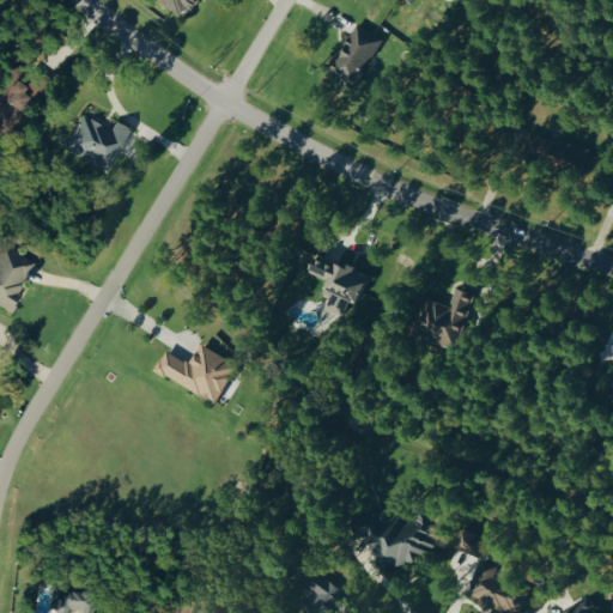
[(381,38),(354,23),(327,70),(352,85),(381,38)]
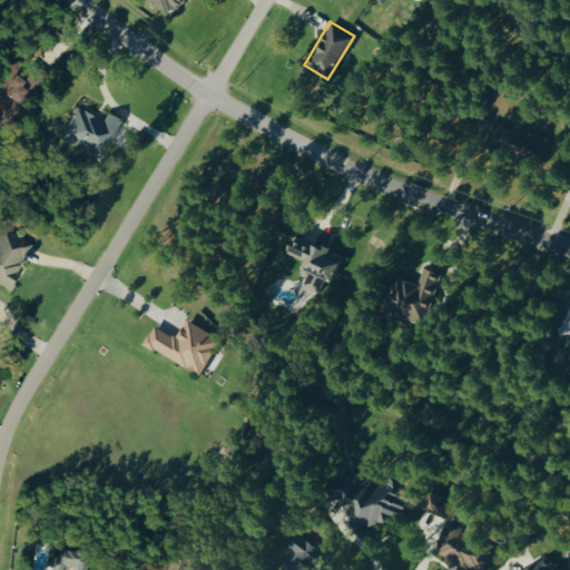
[(20,80),(33,88),(45,70),(30,62),(20,80)]
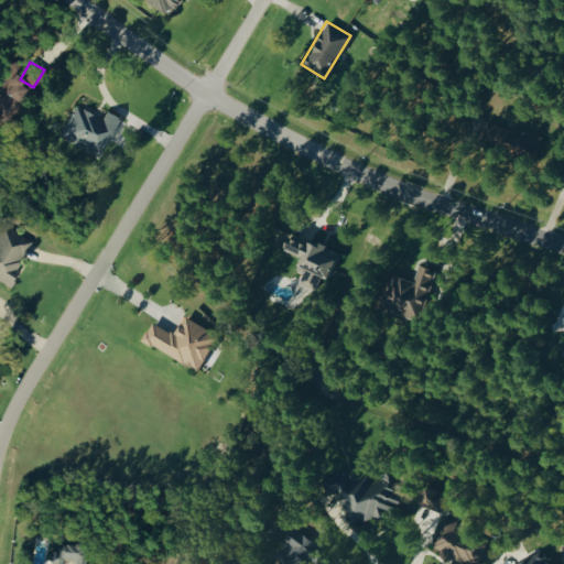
[(0,73),(0,116),(24,84),(3,68),(0,73)]
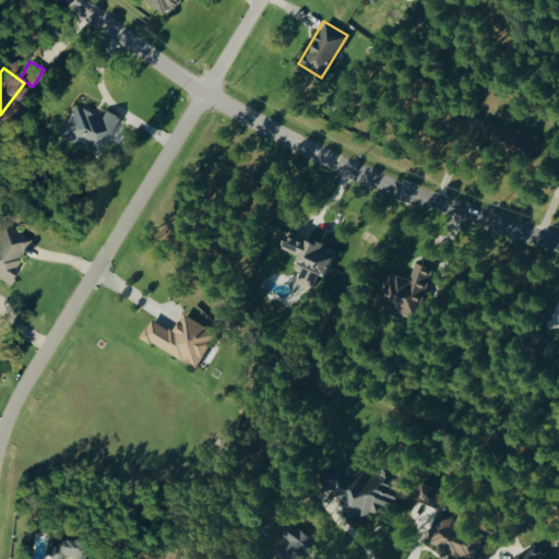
[(96,155),(118,118),(104,110),(98,119),(73,105),(58,133),(96,155)]
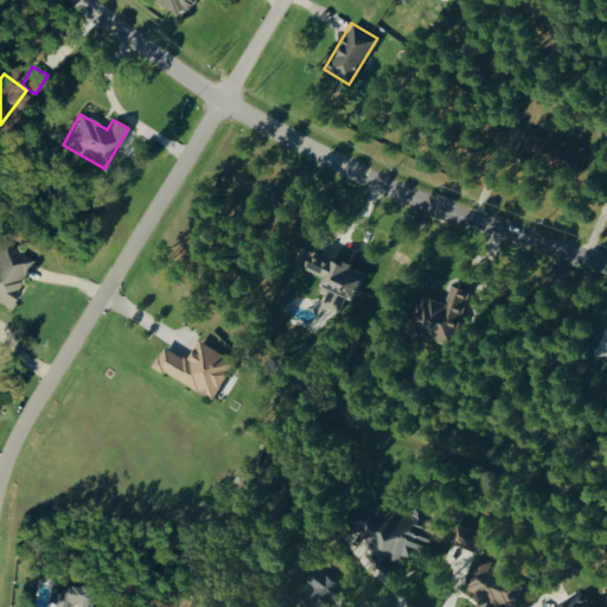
[(560,166),(569,145),(513,122),(505,144),(560,166)]
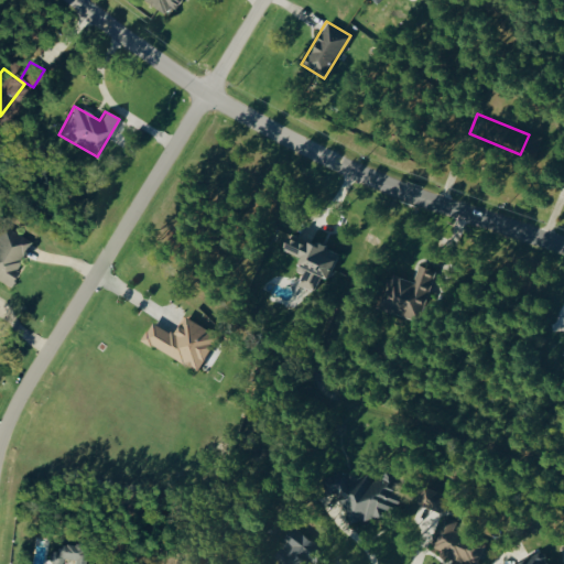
[(0,280),(7,284),(30,240),(0,224),(0,280)]
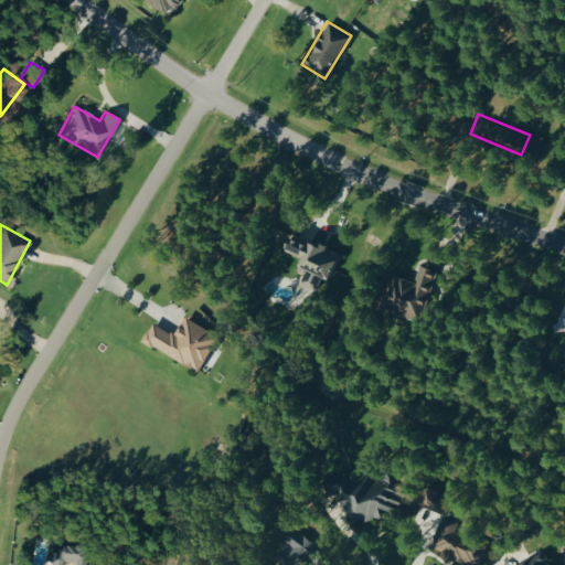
[(315,290),(320,276),(328,278),(337,252),(288,236),(283,251),(299,257),(295,272),(301,274),(298,285),(315,290)]
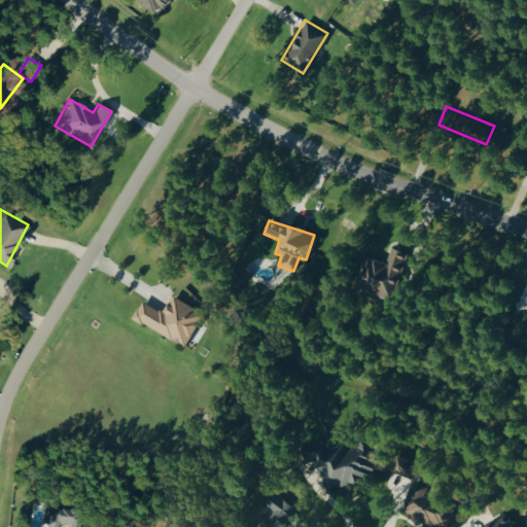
[(355,287),(392,296),(405,251),(390,247),(386,261),(363,255),(355,287)]
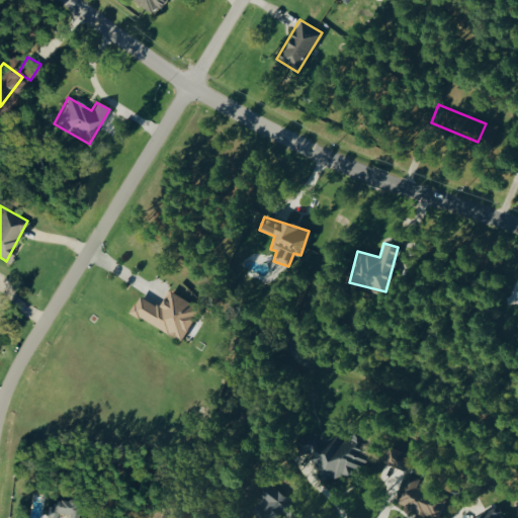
[(180,340),(197,307),(167,289),(158,307),(138,295),(128,312),(180,340)]
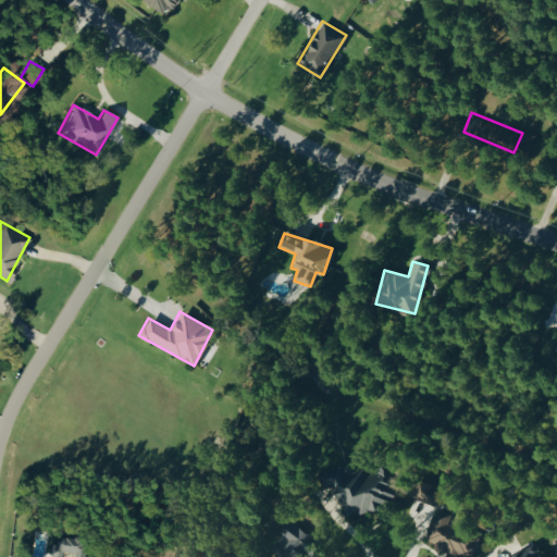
[(344,516),(360,512),(375,502),(380,502),(387,496),(385,489),(394,483),(392,475),(383,462),(375,465),(376,470),(366,478),(355,462),(337,467),(335,468),(322,471),(324,480),(332,491),(335,505),(341,504),(344,516)]
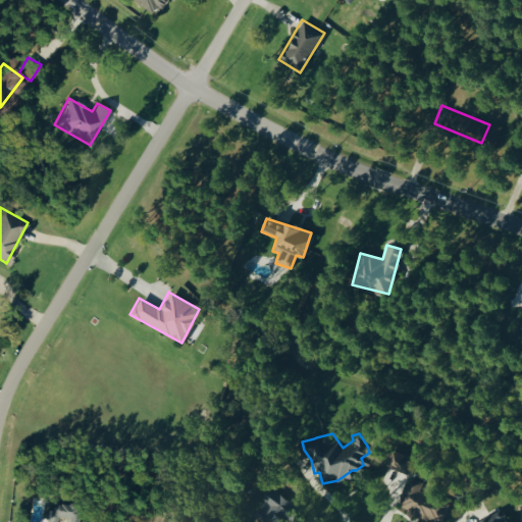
[(411,458),(392,452),(386,468),(406,474),(411,458)]
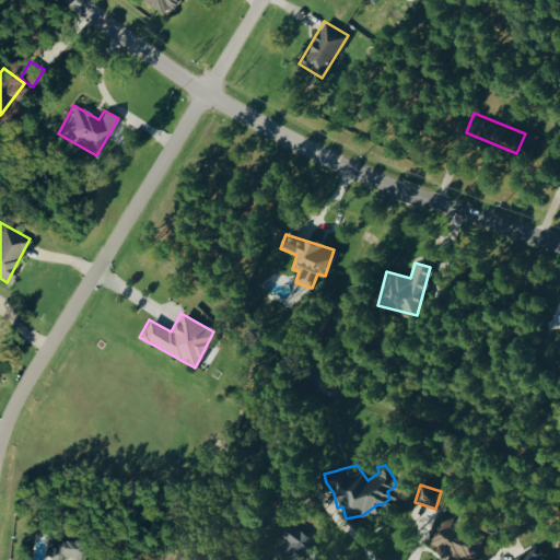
[(473,559),(480,538),(448,527),(452,516),(438,512),(427,545),(469,559),(473,559)]
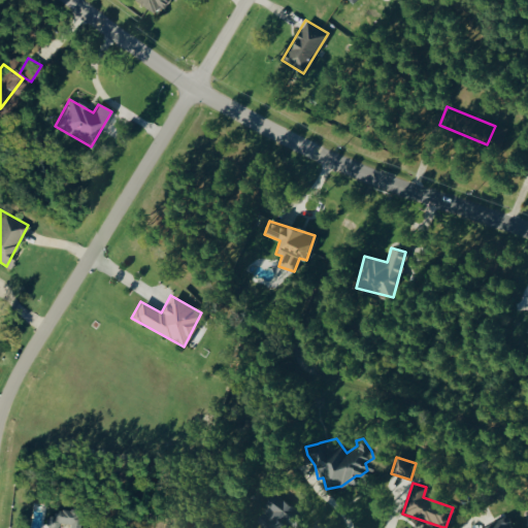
[(273,496),(253,527),(286,527),(297,510),(273,496)]
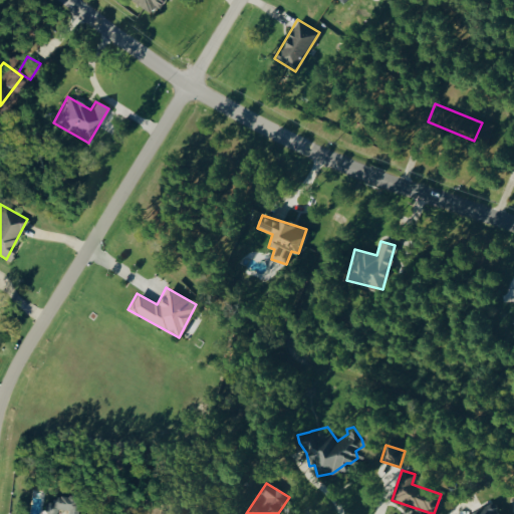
[(79,513),(81,498),(51,496),(50,503),(46,503),(44,513),(79,513)]
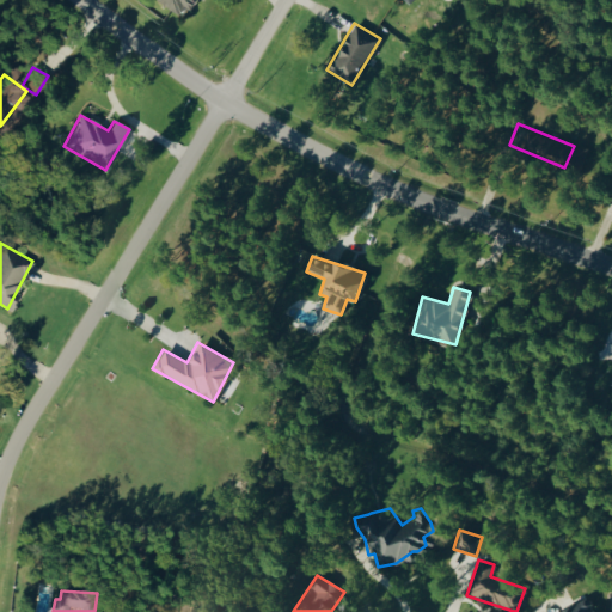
[(556,611),(595,611),(589,597),(556,611)]
